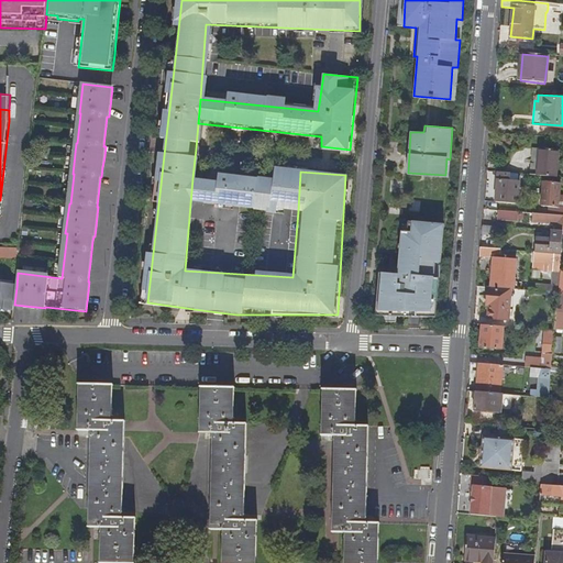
[(562,151),(541,148),(538,176),(556,177),(558,162),(562,161),(562,151)]
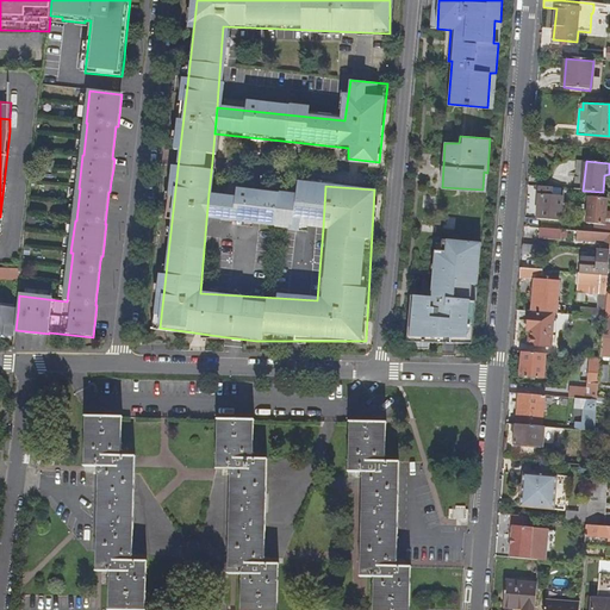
[(323,228),(325,186),(299,180),(298,194),(238,191),(238,199),(209,193),(206,221),(288,229),(287,225),(323,228)]
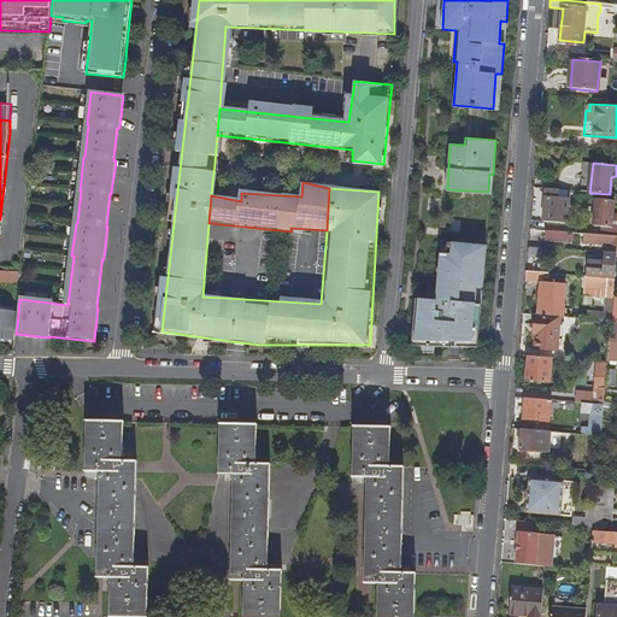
[(546,189),(544,222),(566,224),(569,200),(557,199),(557,191),(546,189)]
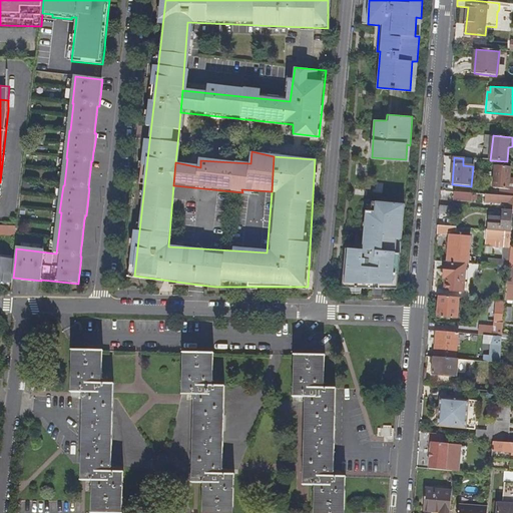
[(496,166),(494,188),(505,189),(509,189),(511,167),(496,166)]
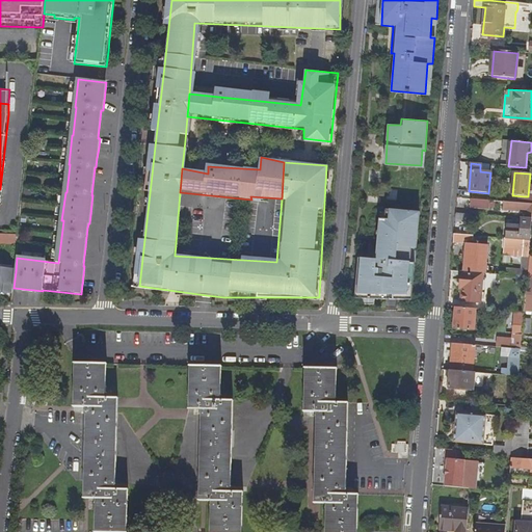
[(464,198),(464,206),(486,207),(486,201),(464,198)]
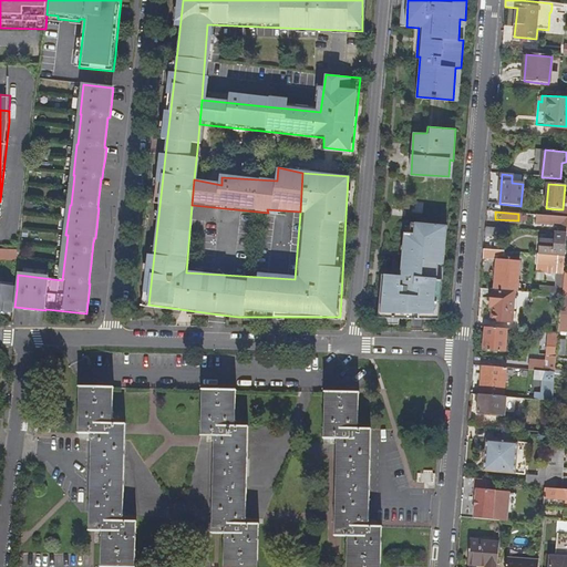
[(537,215),(537,223),(560,225),(560,234),(566,233),(566,217),(557,217),(537,215)]
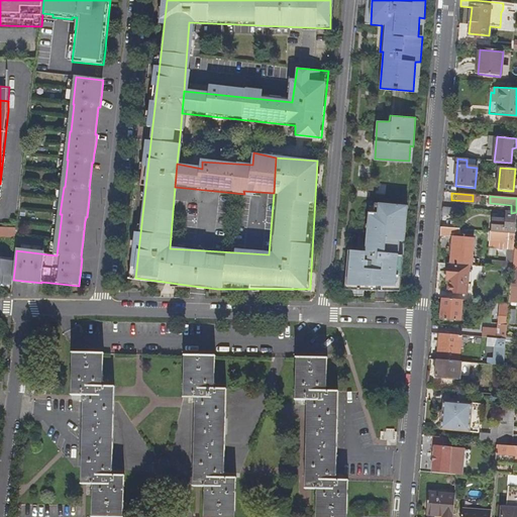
[(344,288),(400,286),(403,251),(398,251),(399,237),(404,237),(406,204),(377,202),(377,213),(368,212),(365,250),(346,249),(344,288)]
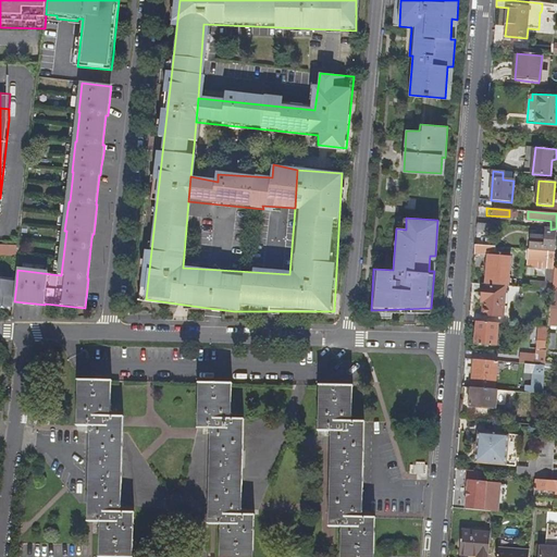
[(478,223),(477,232),(494,233),(495,224),(478,223)]
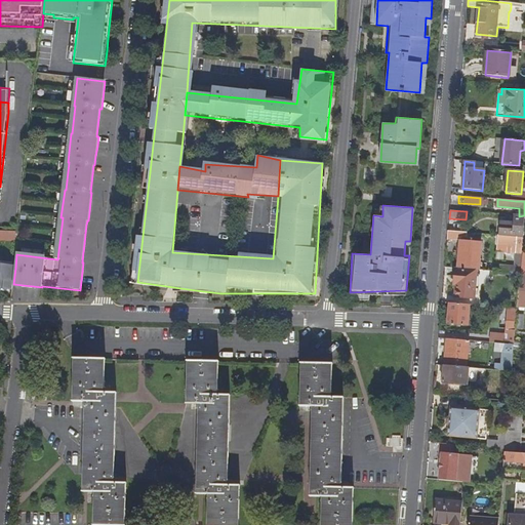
[(500,221),(499,235),(523,237),(523,235),(524,216),(524,215),(519,216),(515,215),(514,223),(500,221)]
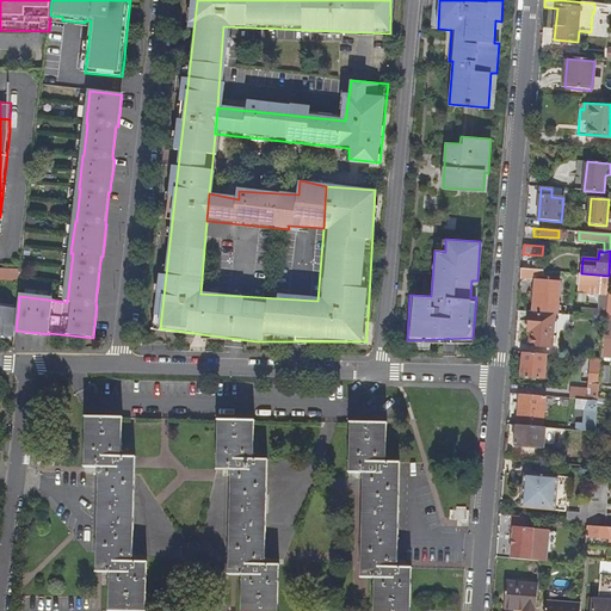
[(580,273),(580,284),(594,285),(602,285),(600,296),(599,309),(586,309),(586,316),(605,318),(609,276),(581,273),(580,273)]
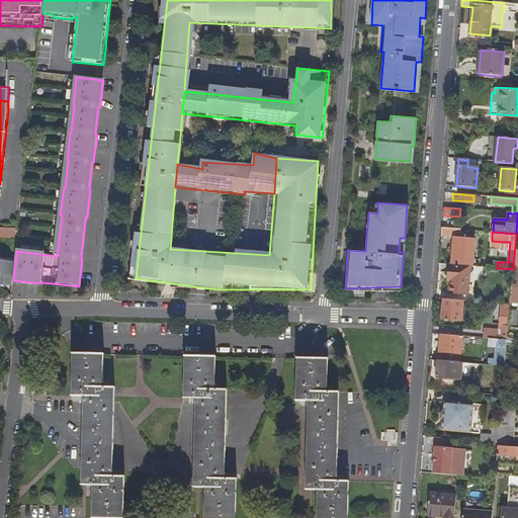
[(454,238),(452,264),(470,266),(472,266),(476,240),(454,238)]
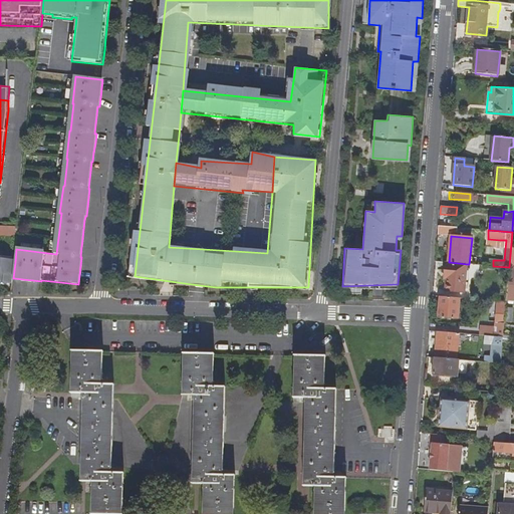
[(0,281),(13,283),(13,278),(15,262),(0,259),(0,281)]
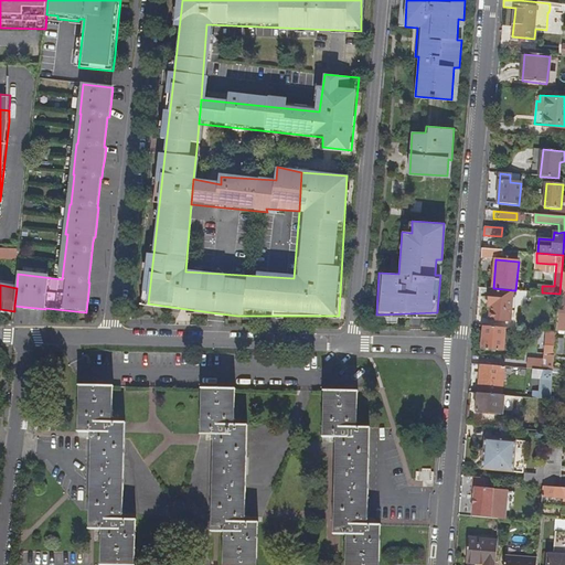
[(490,288),(489,301),(492,301),(491,307),(490,319),(511,321),(513,290),(493,288),(490,288)]
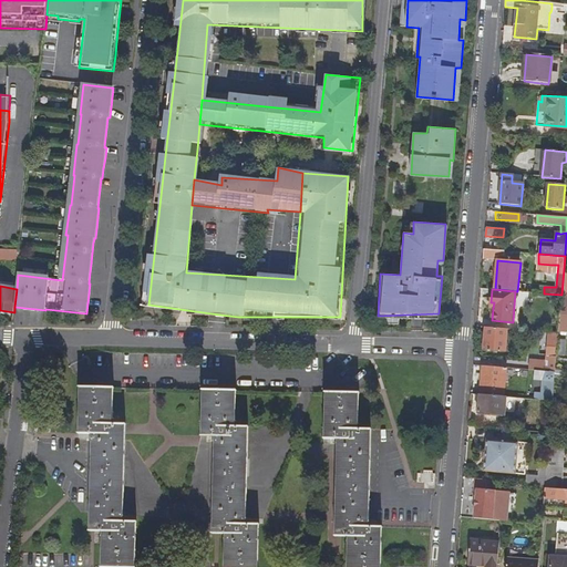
[(486,328),(484,350),(506,351),(507,329),(486,328)]
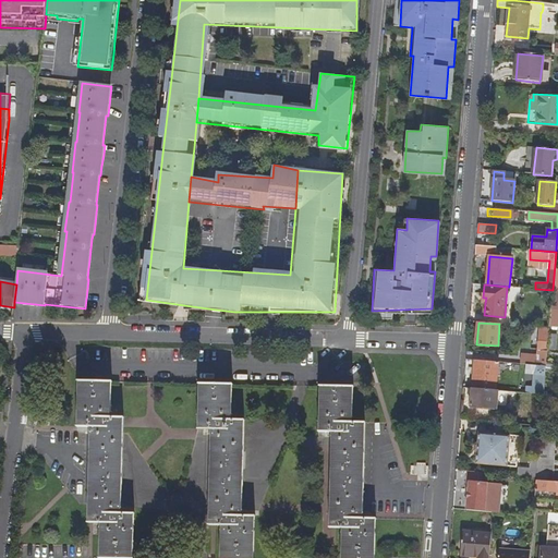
[(541,327),(538,351),(548,352),(548,350),(549,335),(549,328),(541,327)]
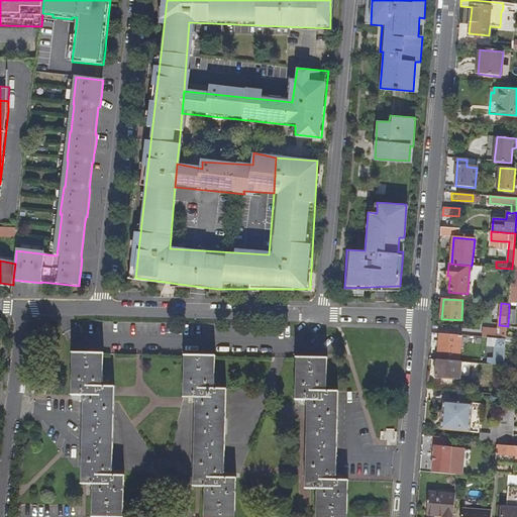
[(509,310),(508,324),(515,324),(516,311),(509,310)]
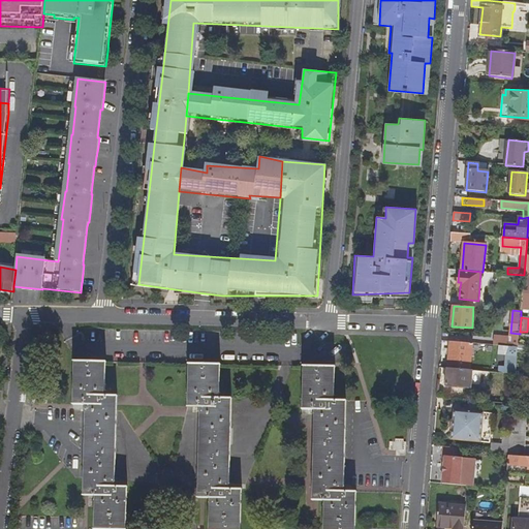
[(449,342),(447,369),(470,371),(472,343),(449,342)]
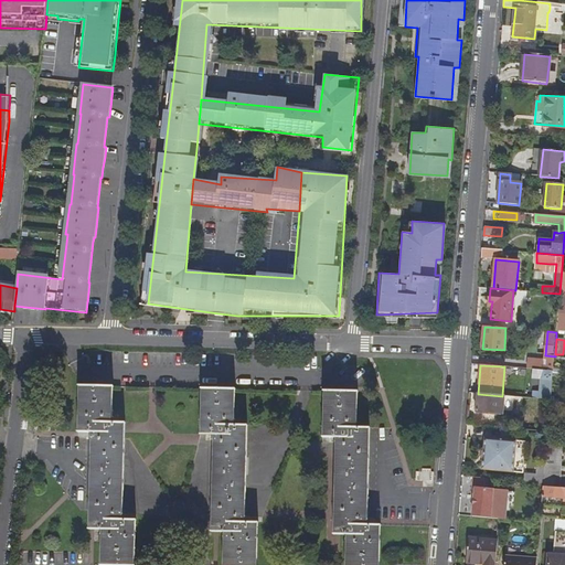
[(534,369),(533,380),(553,381),(553,371),(534,369)]
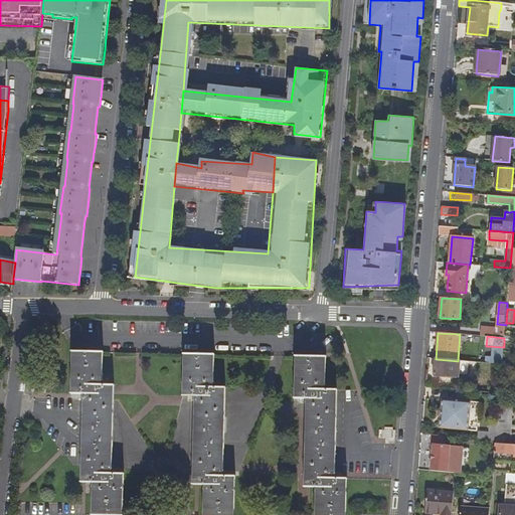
[(83,399),(81,483),(94,484),(94,488),(92,488),(92,489),(93,489),(92,514),(122,514),(124,476),(124,474),(110,474),(111,470),(112,470),(114,385),(102,385),(102,381),(104,381),(104,380),(103,380),(103,354),(104,354),(104,352),(72,352),(72,353),(71,393),(71,395),(86,395),(84,399),(83,399)]
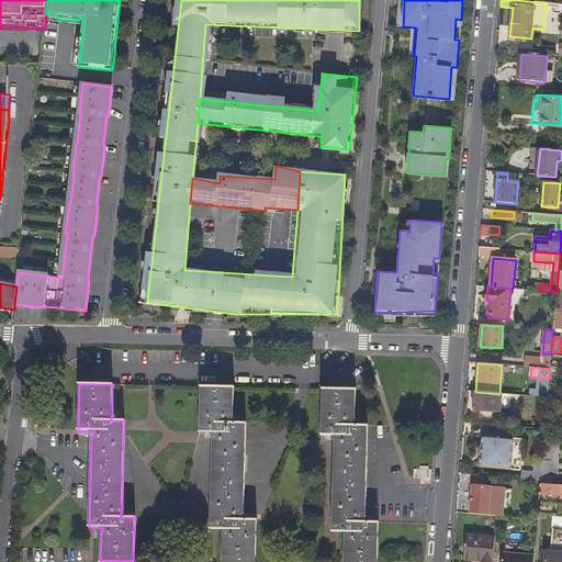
[(213,438),(211,530),(224,530),(224,535),(222,535),(222,536),(223,536),(222,561),(255,561),(256,520),(257,520),(242,519),(242,515),(244,515),(246,424),(232,423),(232,418),(234,419),(234,417),(233,417),(234,389),(235,389),(235,388),(200,386),(200,388),(201,388),(200,433),(199,433),(199,434),(214,434),(214,438),(213,438)]
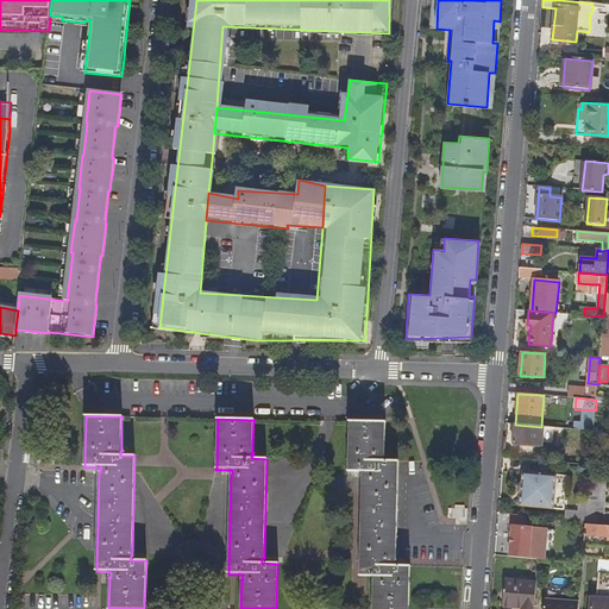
[(375,577),(374,582),(372,582),(372,584),(374,584),(372,608),(408,608),(409,567),(410,567),(410,566),(394,565),(394,560),(396,560),(397,462),(383,460),(383,456),(385,456),(385,424),(387,424),(387,422),(349,421),(349,422),(350,422),(349,471),(347,471),(347,472),(364,473),(364,477),(362,477),(359,577),(375,577)]
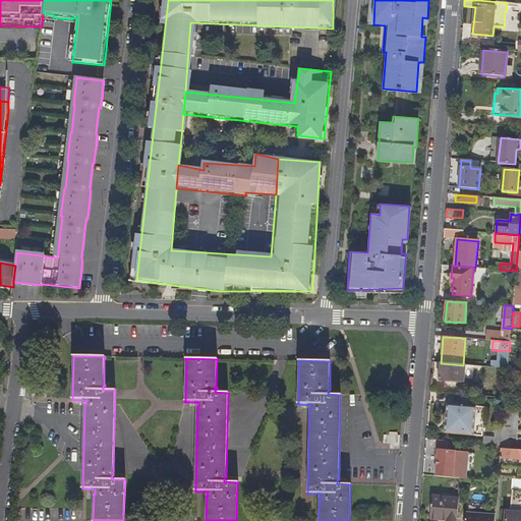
[(441,363),(440,380),(464,382),(464,379),(473,380),(474,365),(463,365),(441,363)]
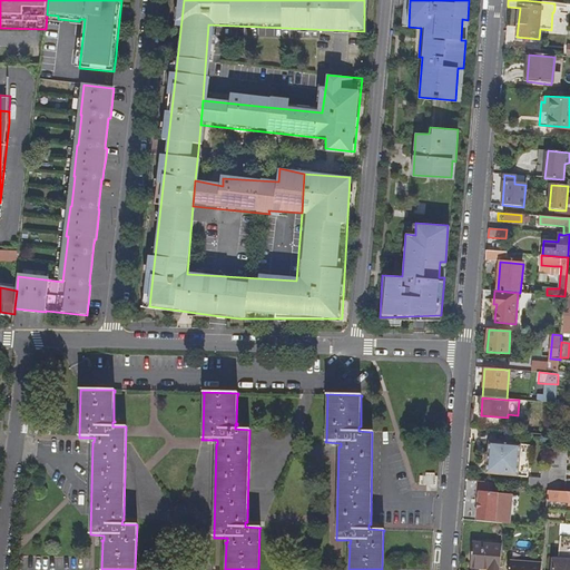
[(553,435),(552,449),(559,449),(560,432),(563,433),(564,421),(561,421),(562,405),(556,405),(553,435)]
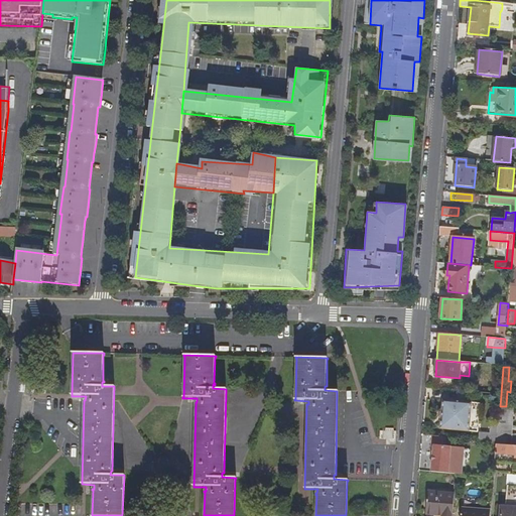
[(472,402),(442,400),(442,409),(439,412),(438,417),(441,420),(440,429),(469,431),(472,402)]
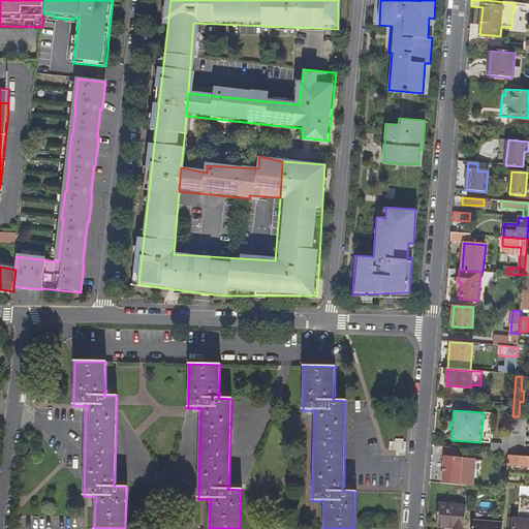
[(511,424),(510,436),(526,437),(528,417),(519,416),(512,416),(511,424)]
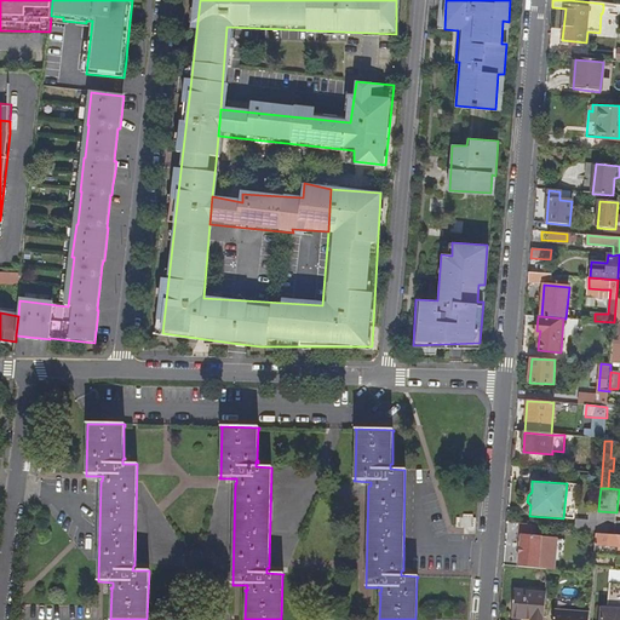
[(590,511),(589,522),(577,521),(575,529),(597,530),(598,512),(590,511)]
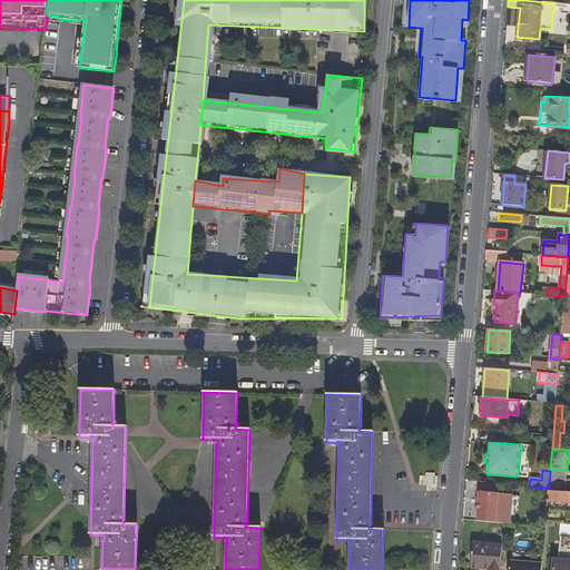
[(550,471),(549,488),(548,491),(564,492),(567,471),(550,470),(550,471)]
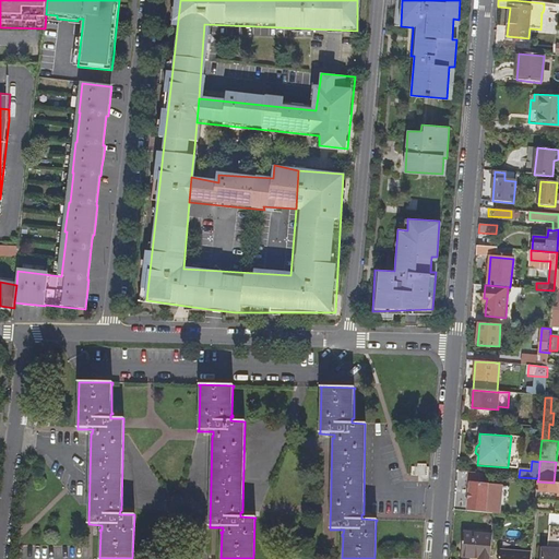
[(470,483),(467,511),(485,512),(487,485),(485,485),(485,482),(483,482),(483,474),(468,473),(467,483),(470,483)]
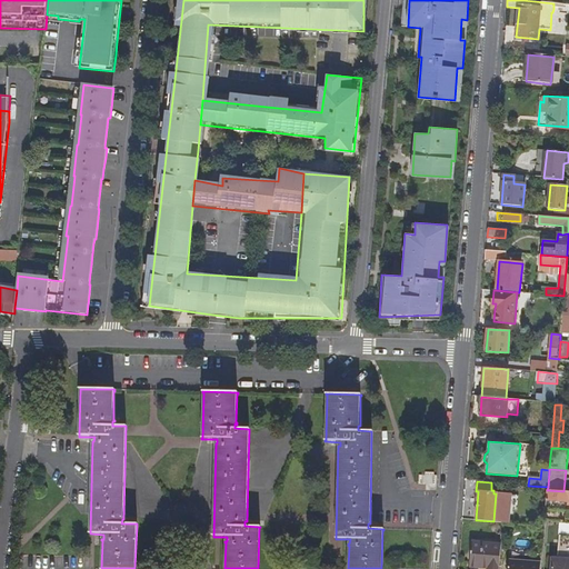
[(568,491),(563,491),(547,490),(546,509),(560,510),(561,501),(568,502),(568,491)]
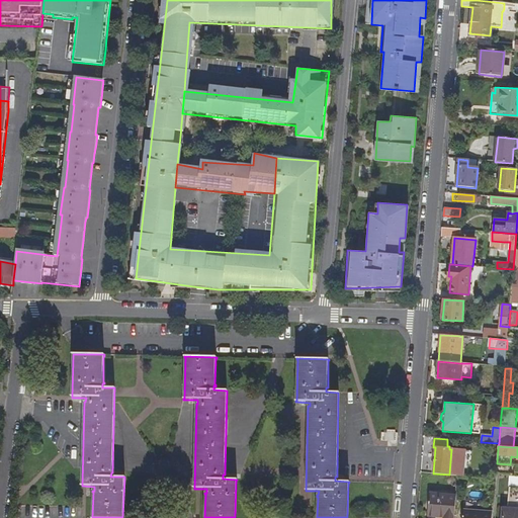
[(503,508),(501,517),(517,517),(517,477),(510,477),(508,508),(503,508)]
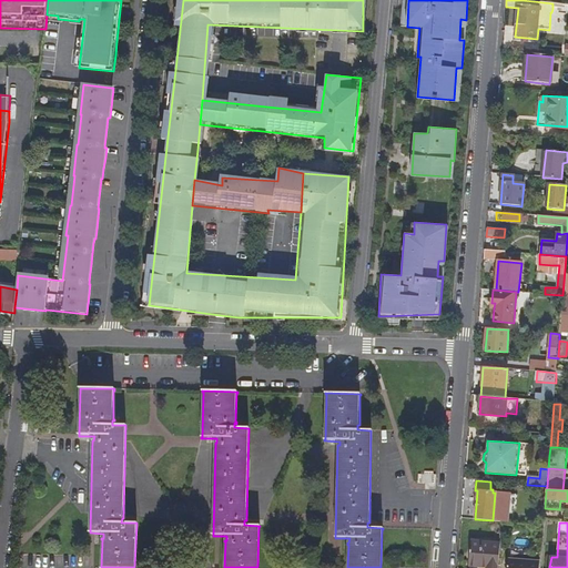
[(469,541),(468,566),(487,567),(486,567),(497,567),(499,544),(469,541)]
